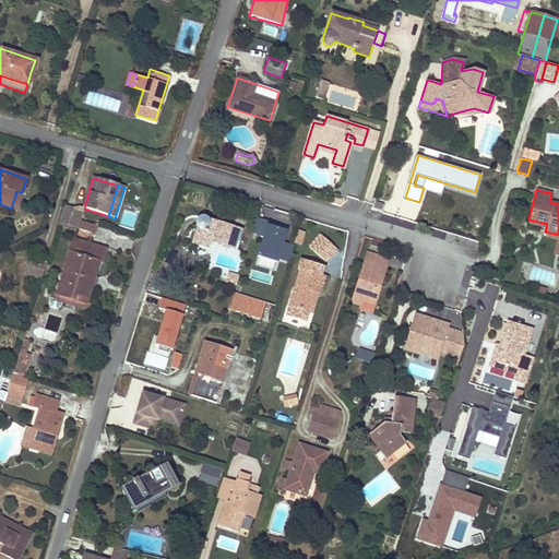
[(11,209),(15,211),(22,192),(16,191),(11,209)]
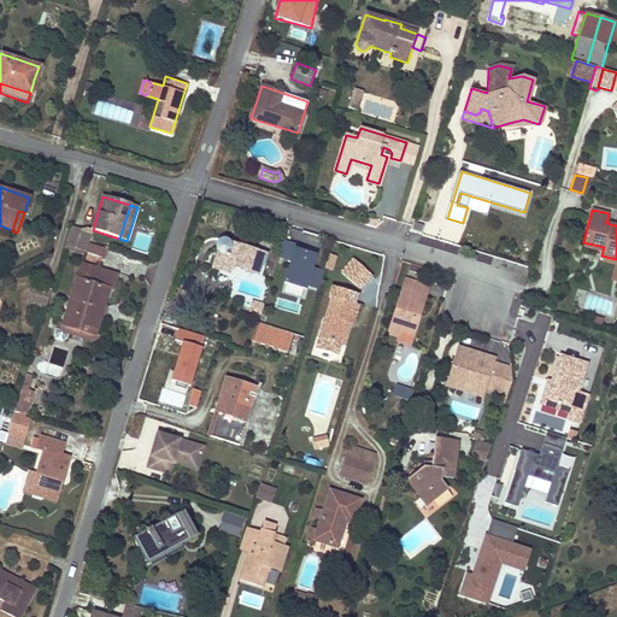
[(84,251),(87,242),(90,234),(70,227),(65,246),(84,252),(84,251)]
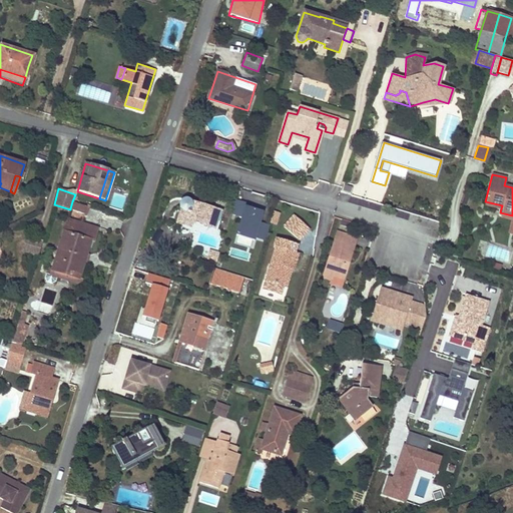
[(187,198),(186,198),(184,198),(183,198),(182,198),(182,199),(181,199),(180,200),(180,201),(179,202),(179,203),(179,204),(179,205),(180,206),(180,207),(181,208),(176,221),(189,225),(190,220),(212,227),(215,219),(217,220),(220,211),(190,202),(190,201),(189,200),(188,199),(187,198)]
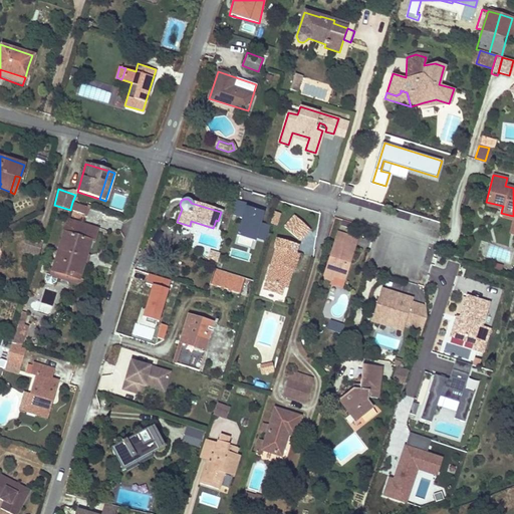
[(246,204),(235,201),(231,214),(242,217),(236,236),(254,241),(255,238),(265,242),(269,227),(259,224),(262,215),(252,212),(253,210),(245,208),(246,204)]
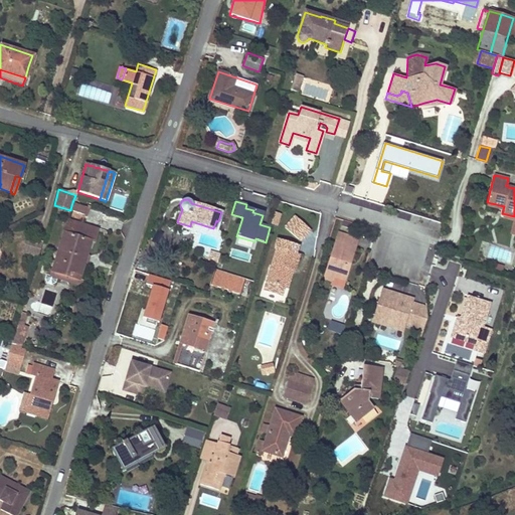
[(87,217),(91,206),(88,205),(87,207),(72,202),(70,209),(71,210),(78,212),(84,214),(83,216),(87,217)]
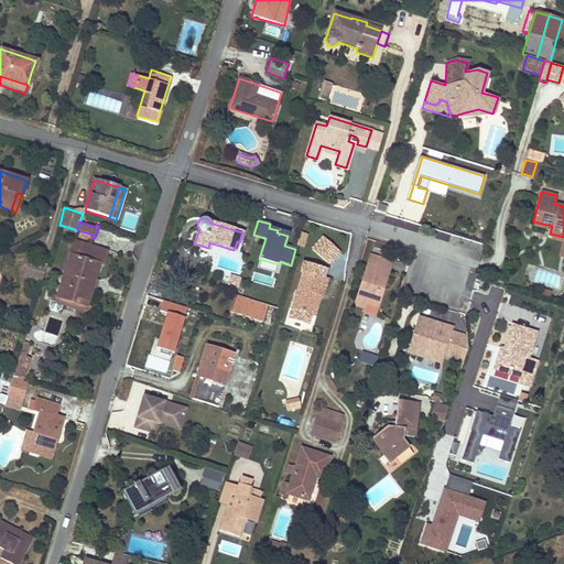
[(86,232),(78,230),(75,241),(83,243),(86,232)]
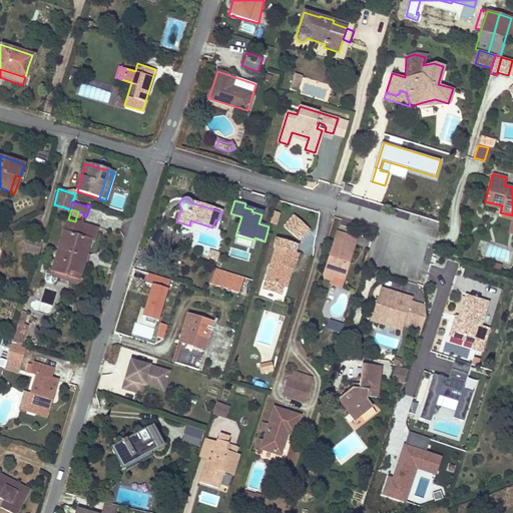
[(280,212),(274,211),(271,222),(276,224),(280,212)]
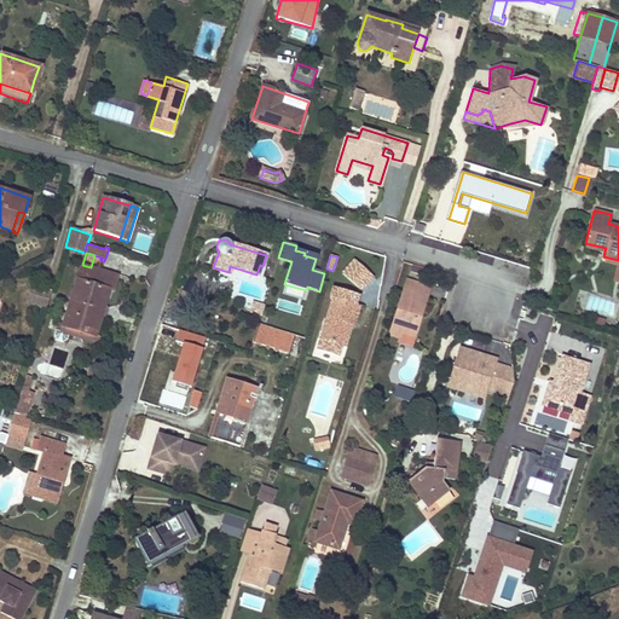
[(618,275),(618,260),(603,256),(603,261),(618,264),(614,281),(618,282),(618,275)]
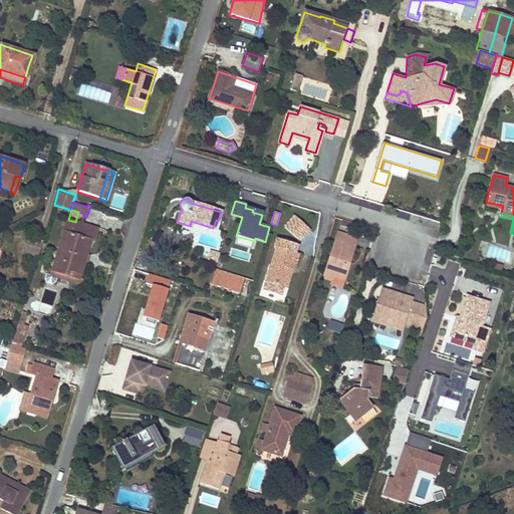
[(309,230),(295,215),(285,226),(299,241),(309,230)]
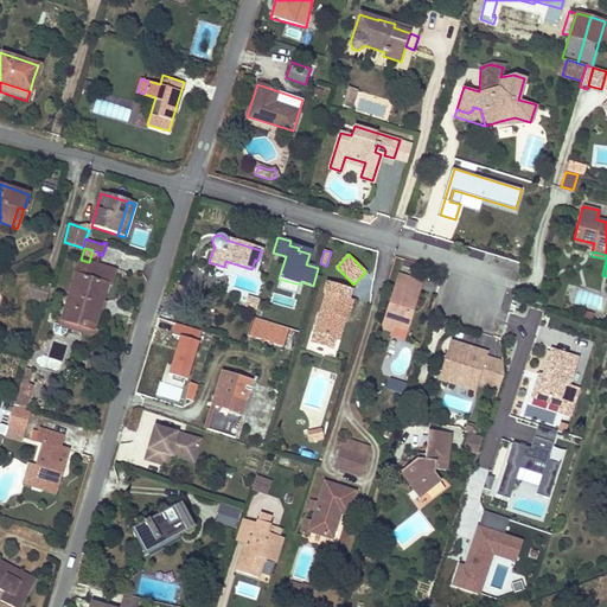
[(81,260),(80,259),(61,319),(91,328),(100,306),(101,300),(107,283),(109,285),(114,270),(89,262),(81,260)]
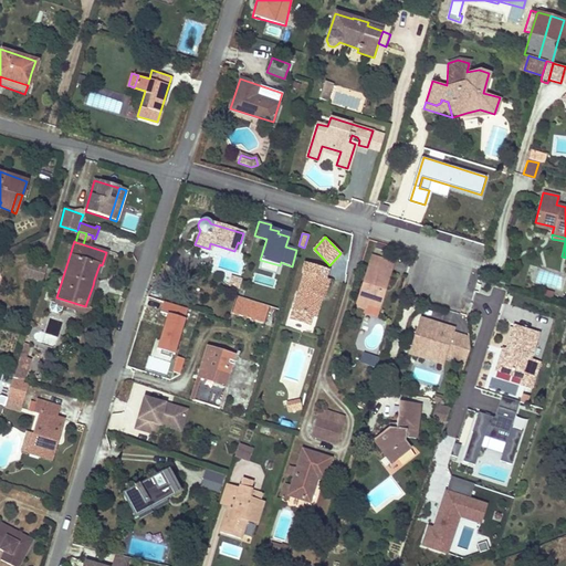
[(366,305),(377,310),(391,265),(370,259),(356,306),(365,310),(366,305)]
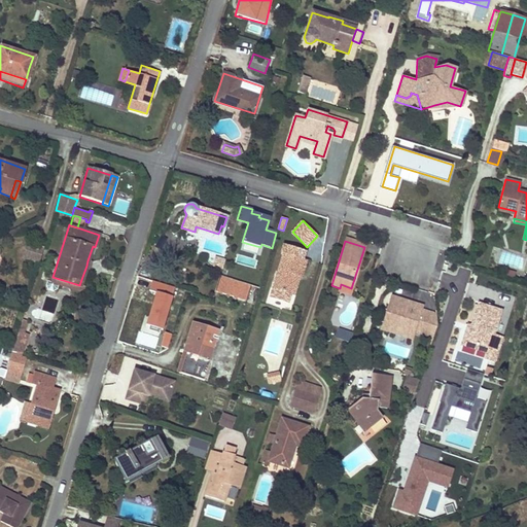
[(29,260),(34,245),(25,242),(21,257),(29,260)]
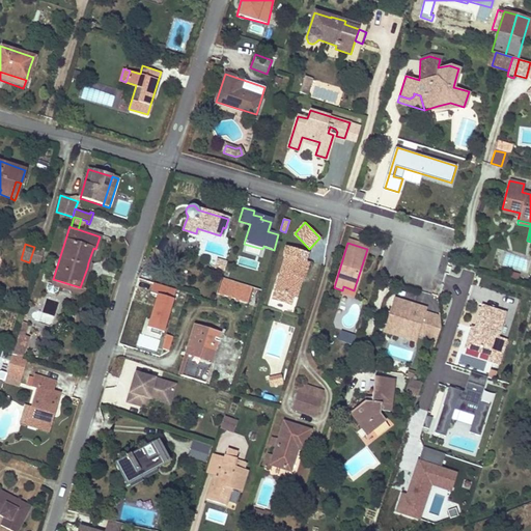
[(245,246),(244,251),(257,255),(259,250),(245,246)]
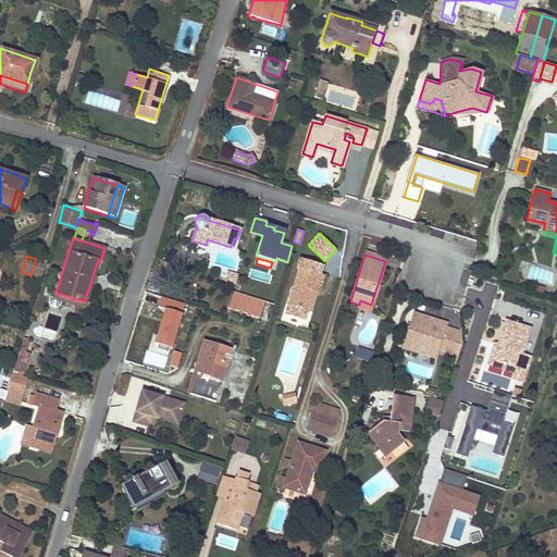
[(31,275),(40,277),(46,262),(36,259),(31,275)]
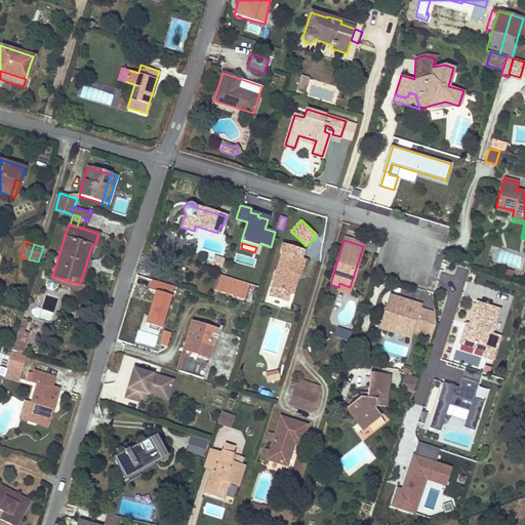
[(282,253),(271,287),(268,296),(284,303),(287,292),(293,275),(297,276),(298,276),(305,260),(300,258),(304,251),(281,244),(279,252),(282,253)]
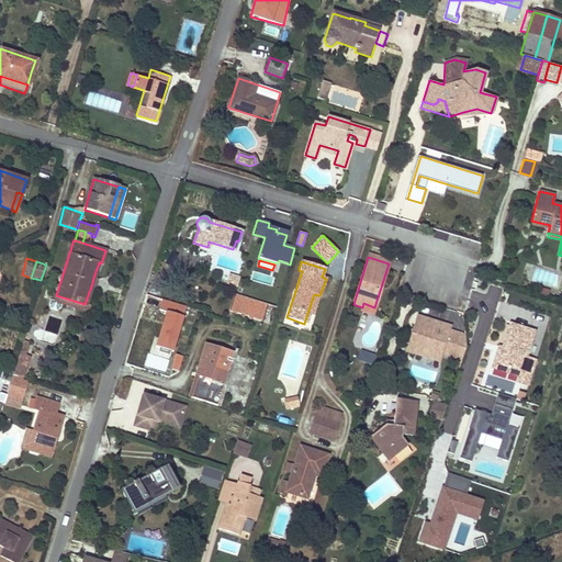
[(314,294),(307,313),(312,314),(318,295),(314,294)]
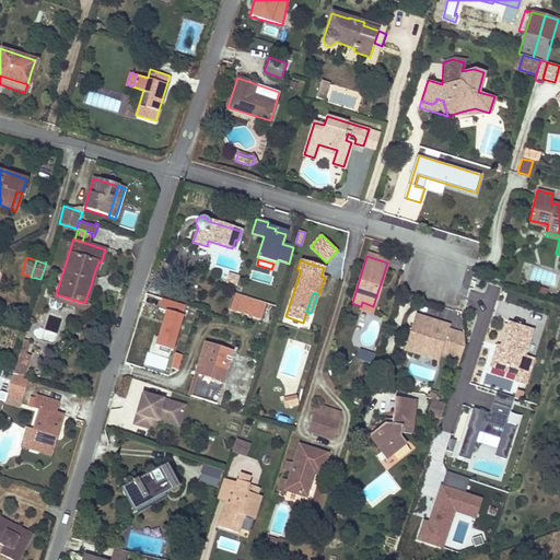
[(84,303),(56,294),(54,300),(86,310),(89,305),(84,303)]
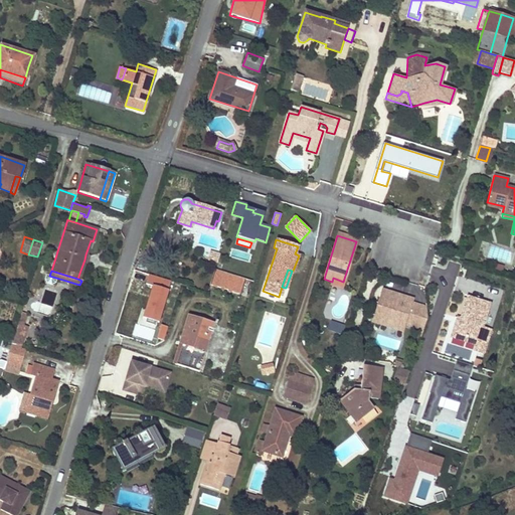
[(231,291),(233,284),(236,276),(218,271),(213,285),(231,291)]
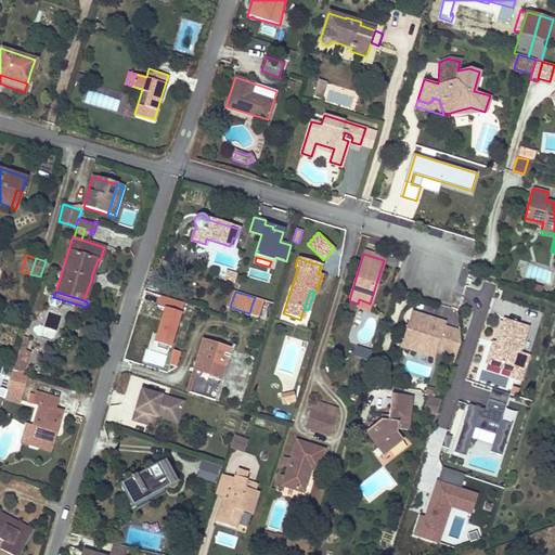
[(258,317),(263,300),(255,297),(252,306),(249,313),(258,317)]
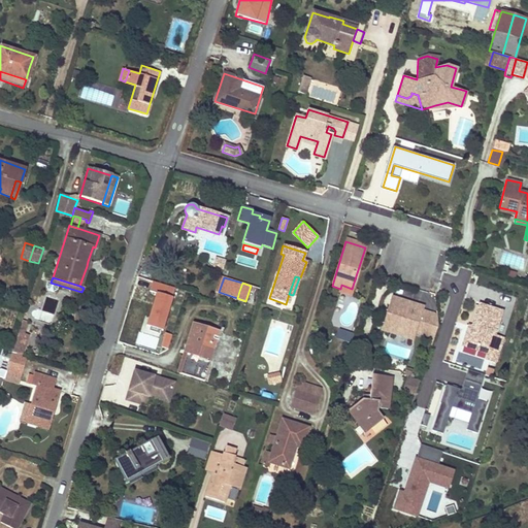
[(143,325),(153,297),(133,291),(125,317),(127,320),(139,323),(143,325)]
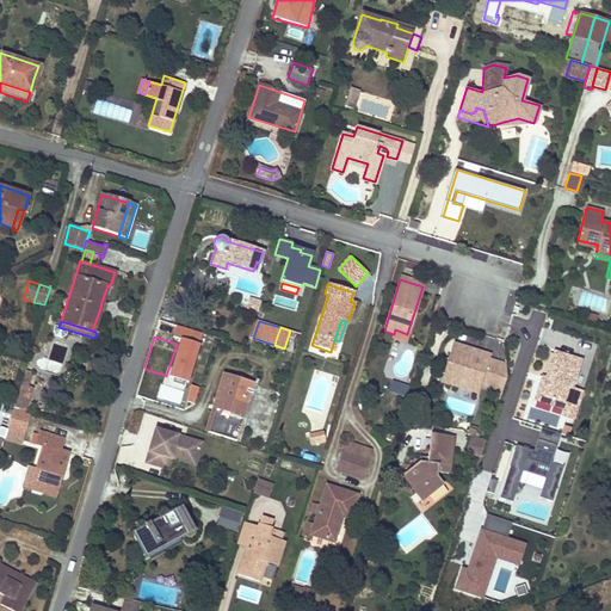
[(186,347),(177,344),(166,376),(177,378),(186,347)]
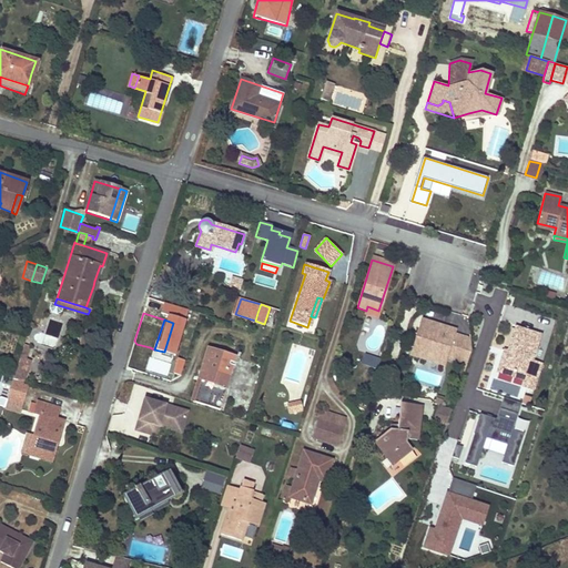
[(444,326),(421,320),(409,354),(445,365),(447,359),(456,362),(462,346),(452,343),(455,333),(443,330),(444,326)]
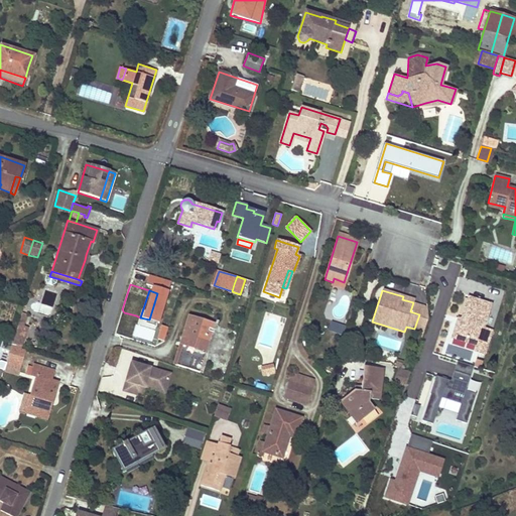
[(484,354),(488,342),(491,331),(482,328),(490,304),(468,297),(461,318),(456,335),(477,342),(476,345),(474,351),(484,354)]
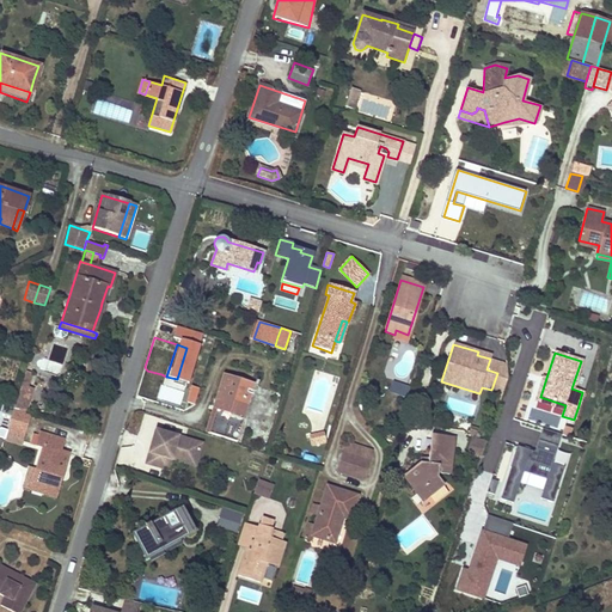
[(31,372),(24,369),(22,379),(29,380),(31,372)]
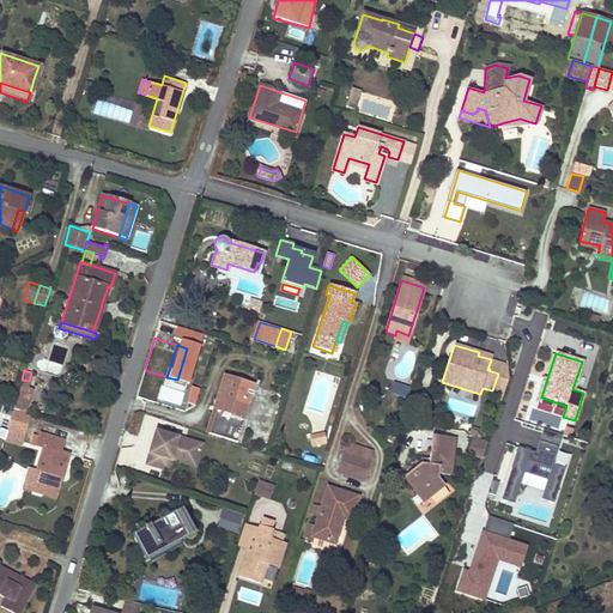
[(254,384),(225,376),(208,435),(236,444),(254,384)]
